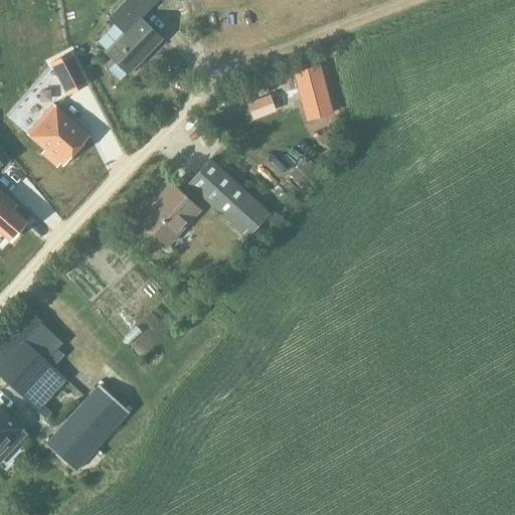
[(113,35),(119,41),(105,54),(128,76),(162,40),(140,18),(158,0),(157,0),(125,0),(108,18),(108,19),(103,24),(114,34),(113,35)]
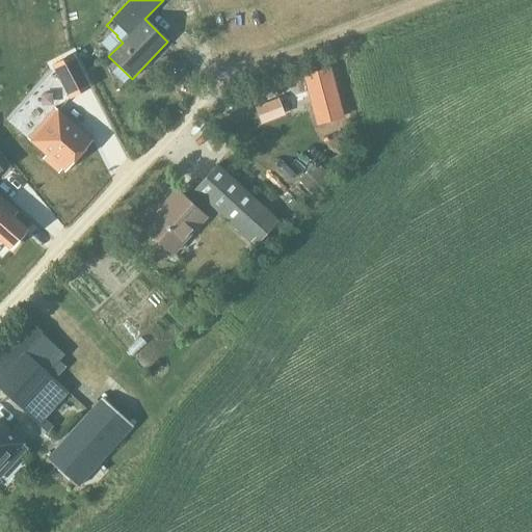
[(73,55),(52,65),(70,99),(89,88),(73,55)]
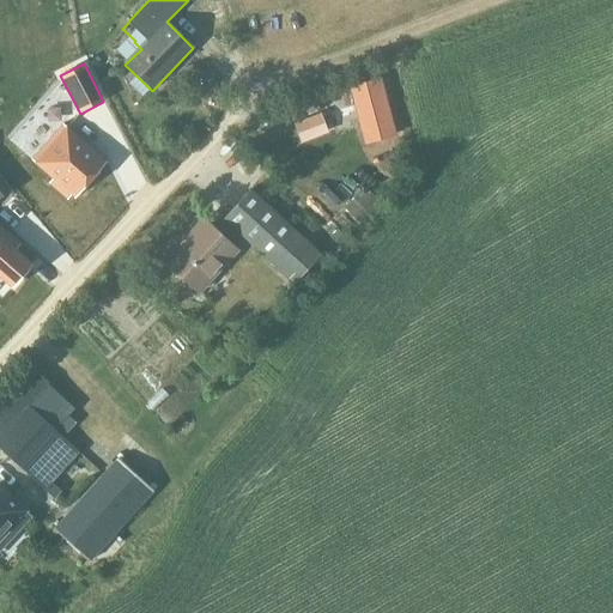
[(347,90),(364,147),(396,138),(380,80),(347,90)]
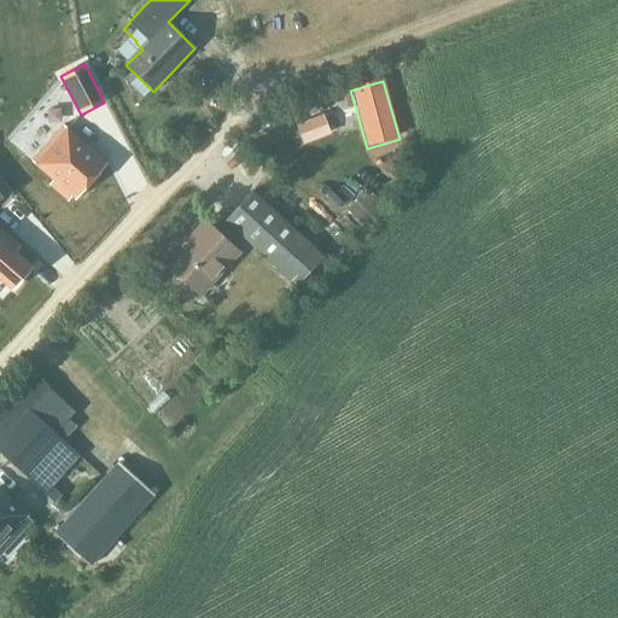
[(322,115),(295,126),(299,138),(327,127),(322,115)]
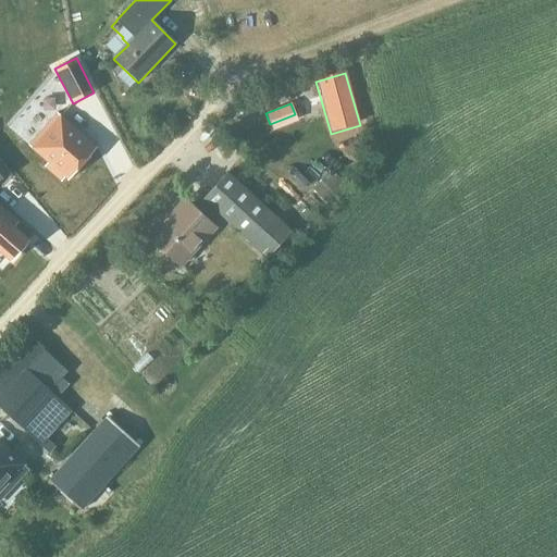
[(57,113),(28,146),(32,149),(35,151),(48,163),(44,168),(61,182),(64,177),(67,181),(97,148),(60,116),(60,115),(57,113)]
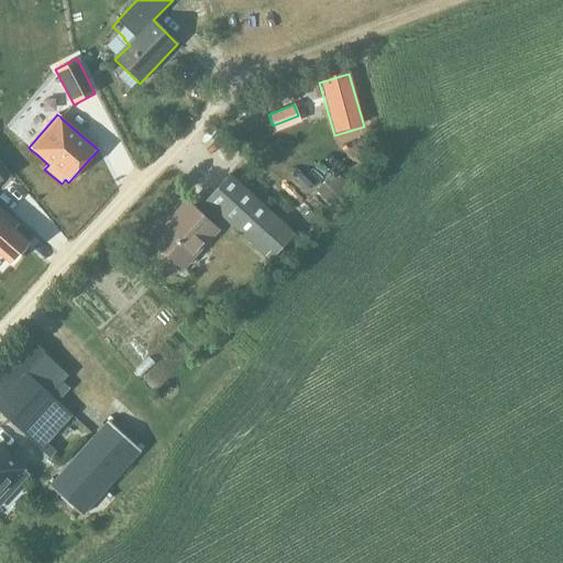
[(315,191),(331,207),(346,189),(344,188),(348,185),(338,175),(335,178),(331,175),(315,191)]
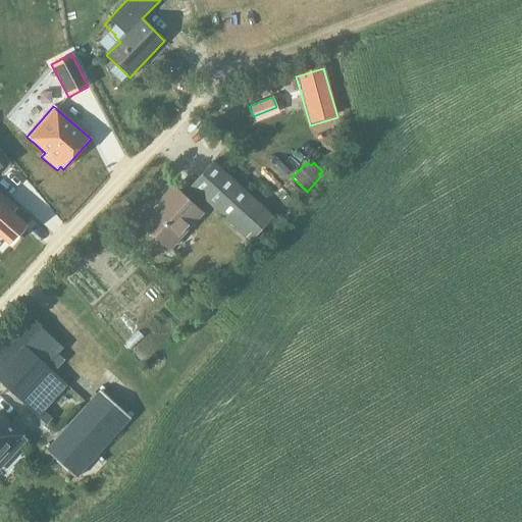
[(191,187),(251,243),(272,218),(212,163),(191,187)]
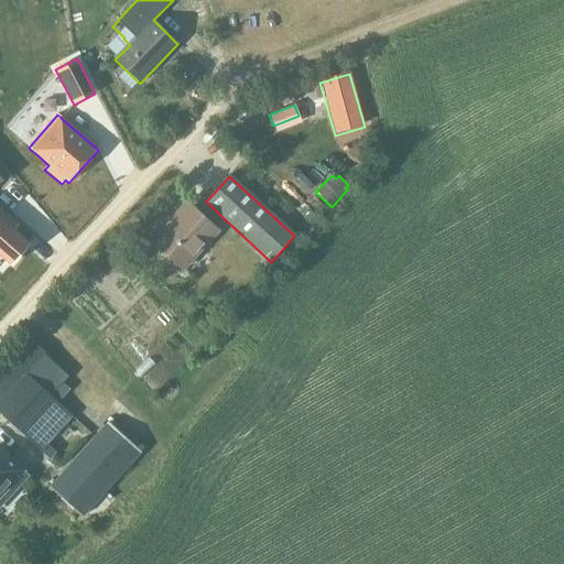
[(154,245),(182,270),(217,231),(187,203),(171,221),(173,225),(154,245)]
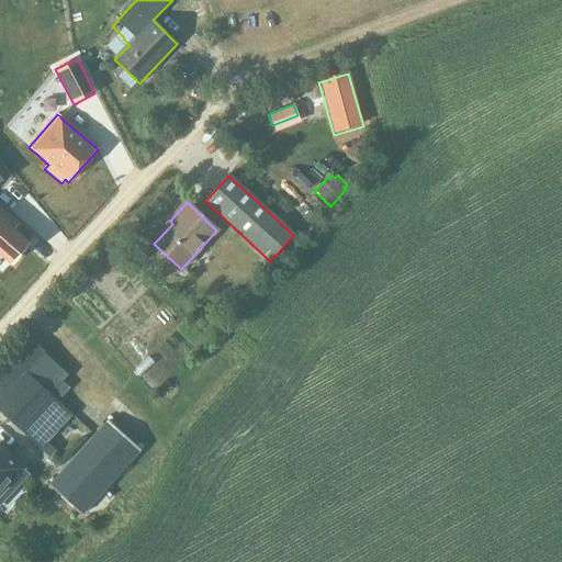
[(0,255),(10,263),(29,243),(13,229),(18,224),(0,208),(0,255)]
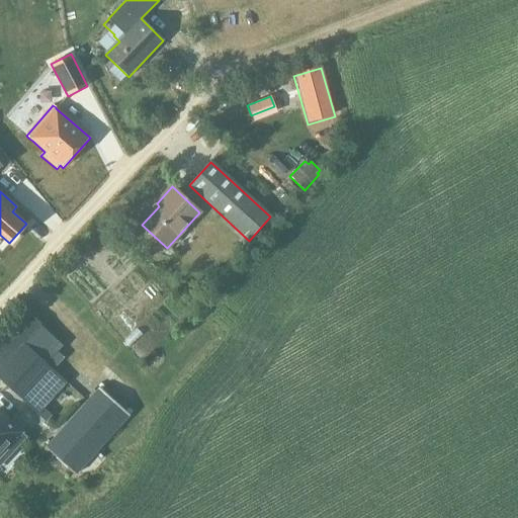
[(284,196),(279,201),(287,209),(293,204),(284,196)]
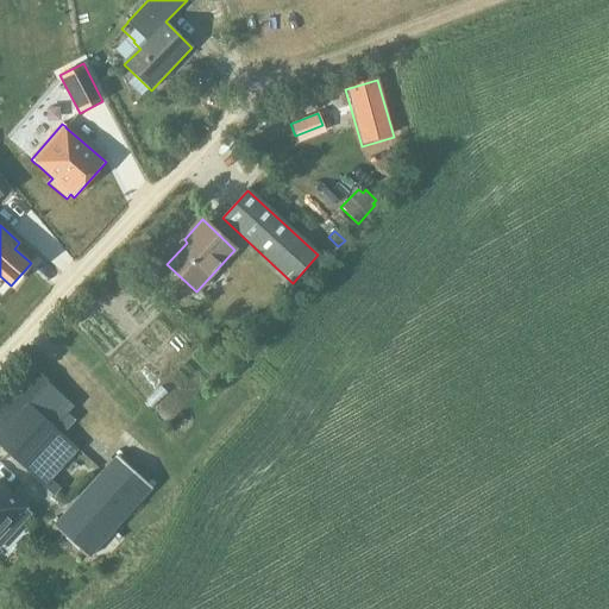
[(31,366),(0,400),(0,447),(54,496),(61,489),(50,479),(77,451),(54,429),(73,408),(48,384),(49,382),(31,366)]
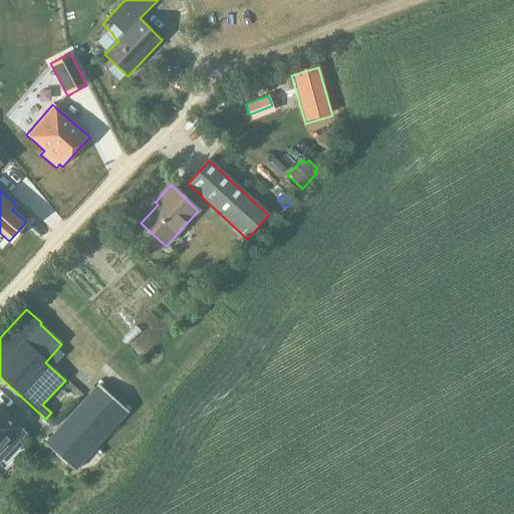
[(129,413),(98,386),(46,446),(75,472),(129,413)]
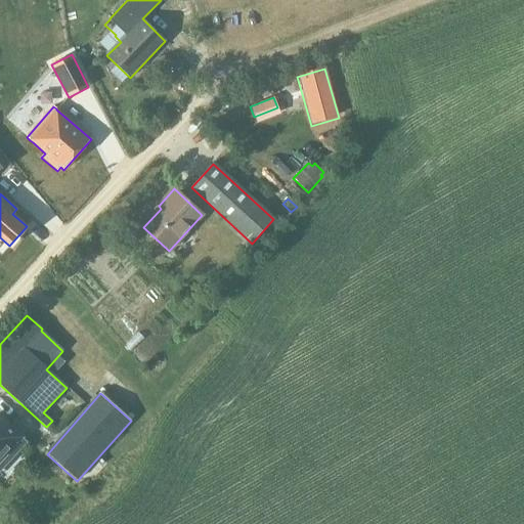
[(0,417),(0,461),(22,438),(0,417)]
